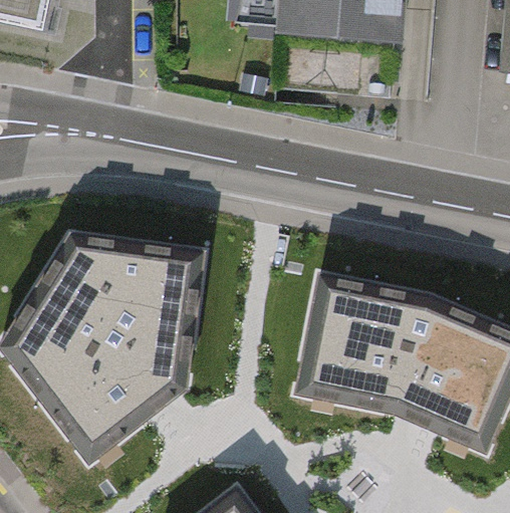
[(0,20),(36,28),(44,0),(0,0),(0,20)]
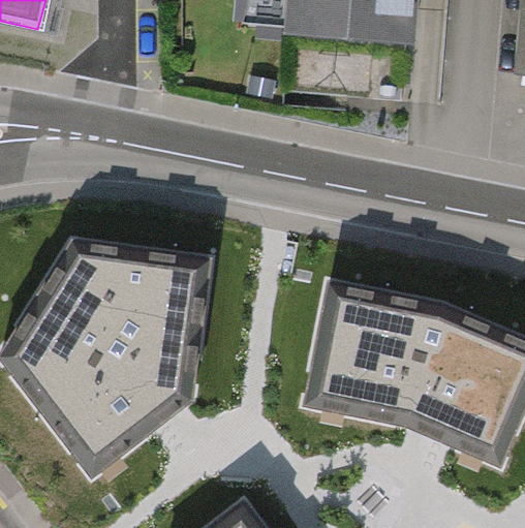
[(286,0),(284,35),(408,44),(411,0),(286,0)]
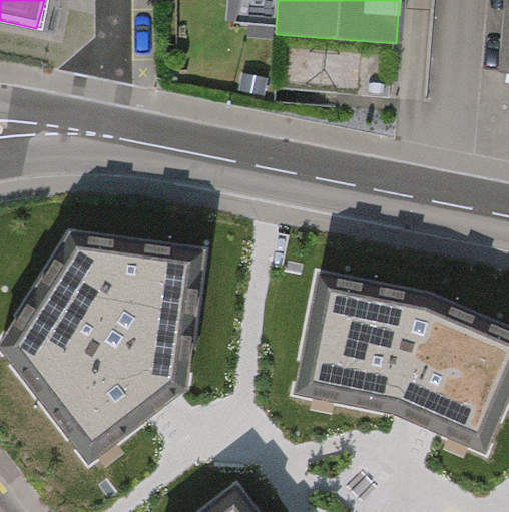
[(508,0),(505,0),(499,68),(508,69),(508,0)]
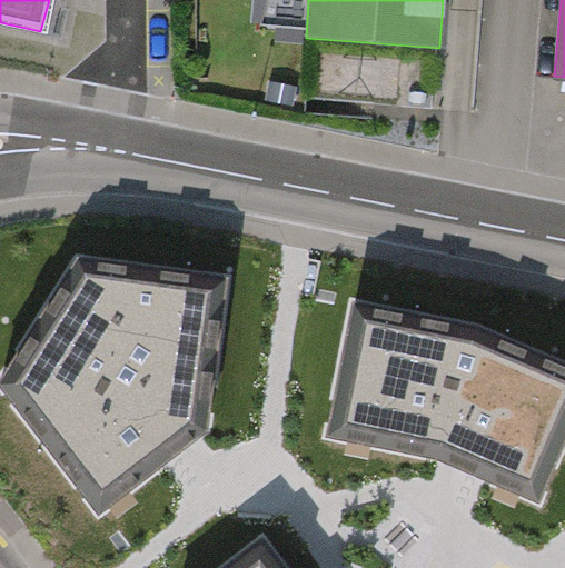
[(225,282),(76,261),(19,352),(50,372),(47,381),(13,406),(75,487),(107,464),(129,491),(205,432),(225,282)]
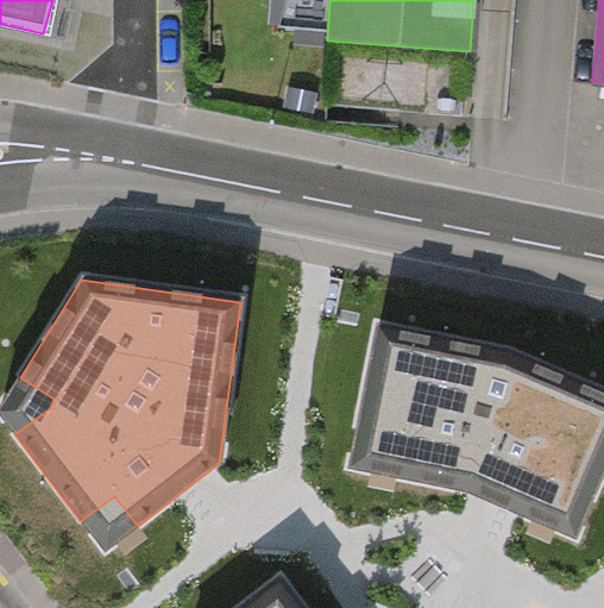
[(603,395),(508,355),(377,328),(356,427),(404,437),(396,477),(465,490),(530,519),(545,481),(590,501),(603,468),(603,395)]
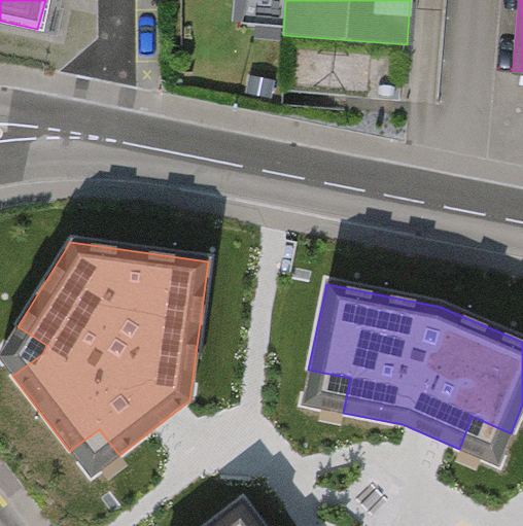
[(258,525),(240,501),(208,525),(258,525)]
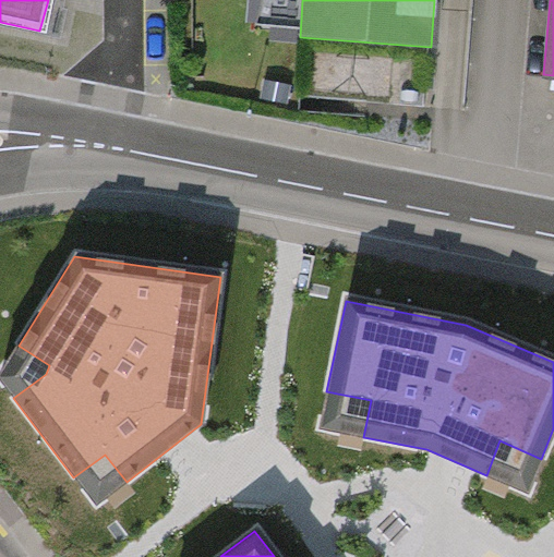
All buildings are outlined.
